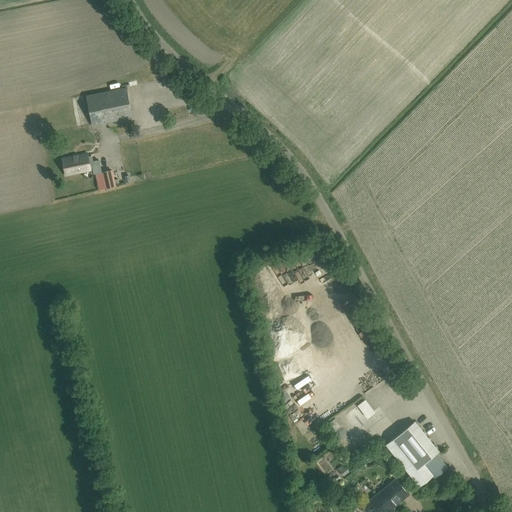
[(92,125),(132,117),(126,87),(86,95),(92,125)]
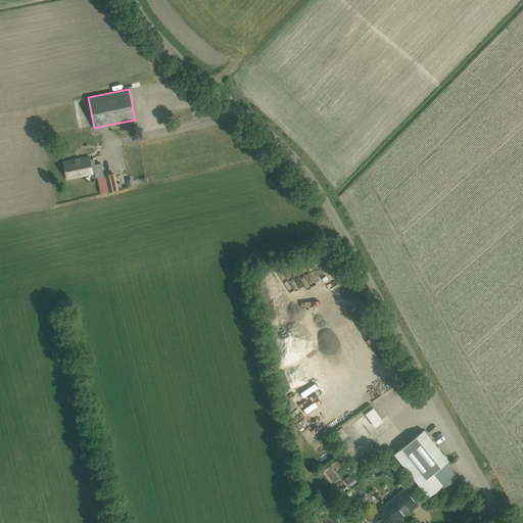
[(66,179),(92,174),(89,156),(63,161),(66,179)]
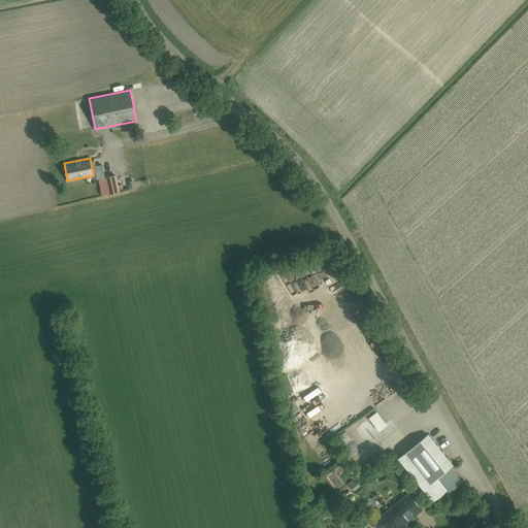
[(95,160),(91,161),(93,172),(95,172),(96,179),(105,177),(102,164),(96,166),(95,160)]
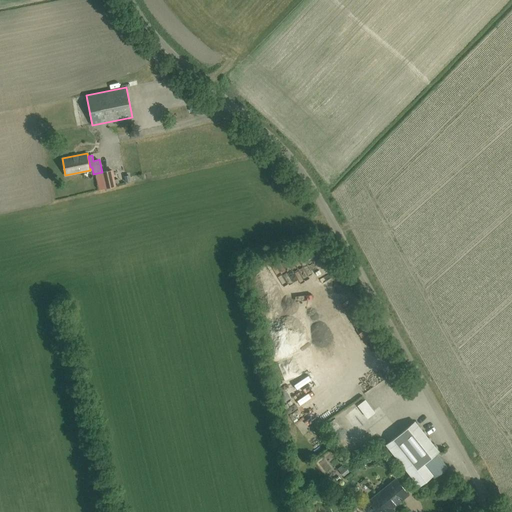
[(112,171),(103,172),(107,189),(115,187),(112,171)]
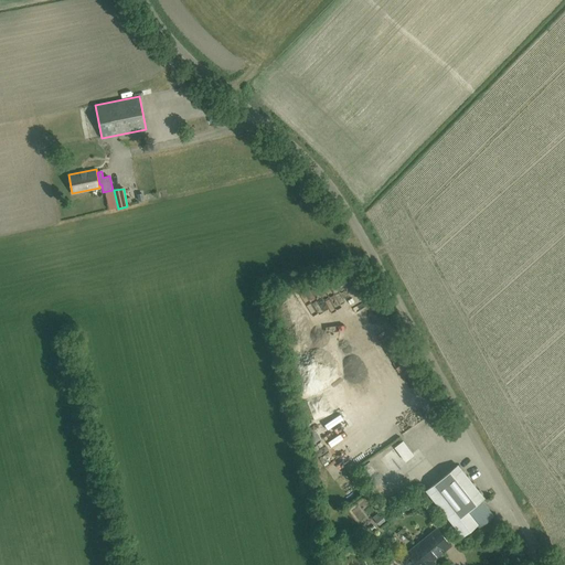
[(350,322),(341,327),(344,334),(354,329),(350,322)]
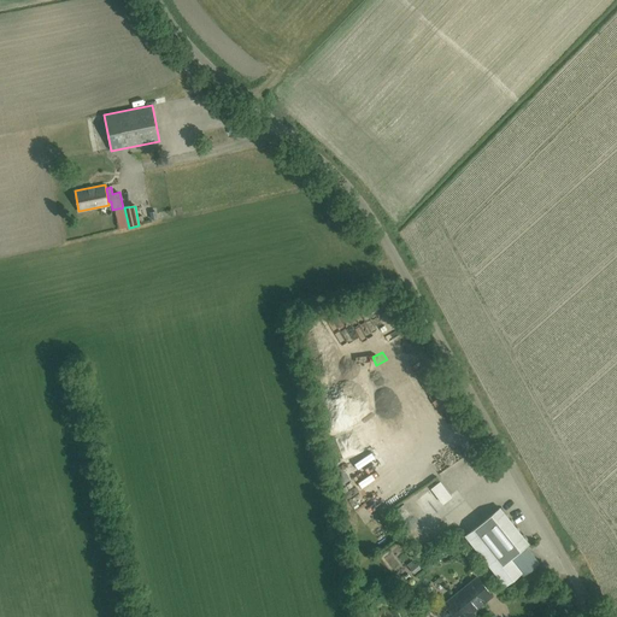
[(407,381),(401,383),(407,395),(413,393),(407,381)]
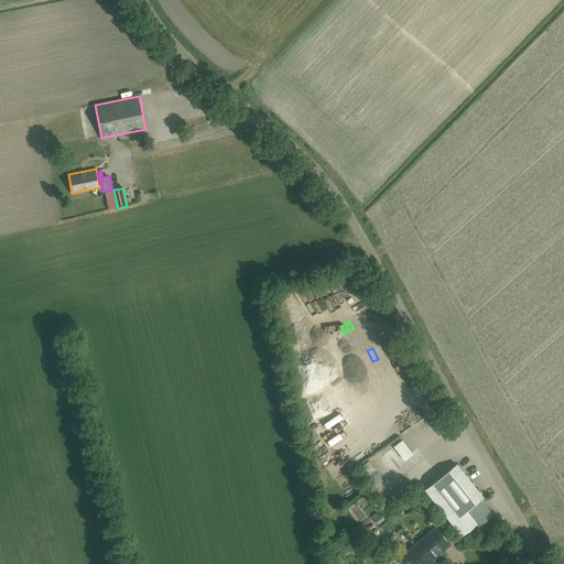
[(398,368),(404,379),(413,373),(407,364),(398,368)]
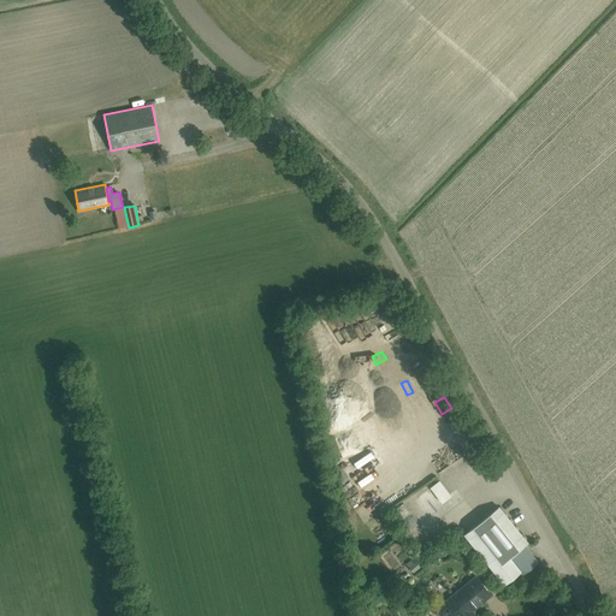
[(373,420),(374,428),(395,425),(394,418),(373,420)]
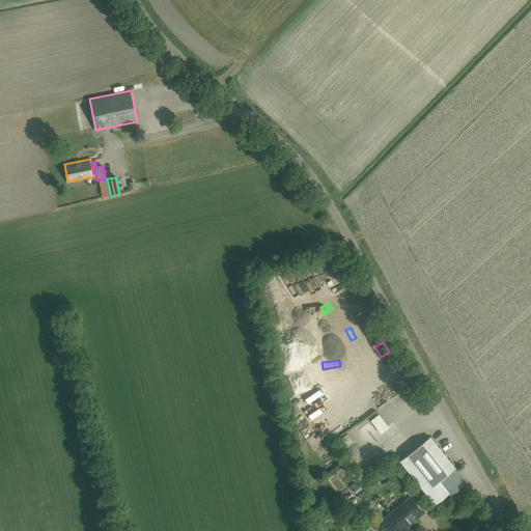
[(296,393),(317,386),(314,379),(298,385),(297,381),(299,380),(297,373),(290,375),(296,393)]
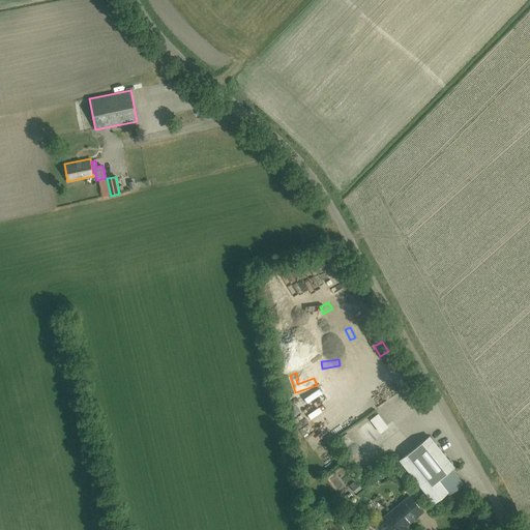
[(381,399),(383,404),(400,394),(395,386),(387,391),(389,394),(381,399)]
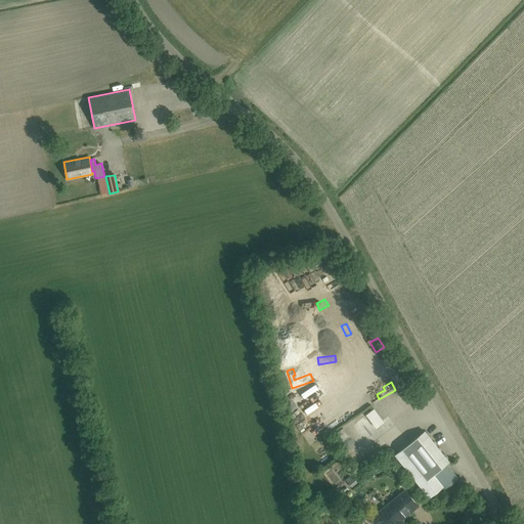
[(314,392),(321,387),(318,383),(310,388),(314,392)]
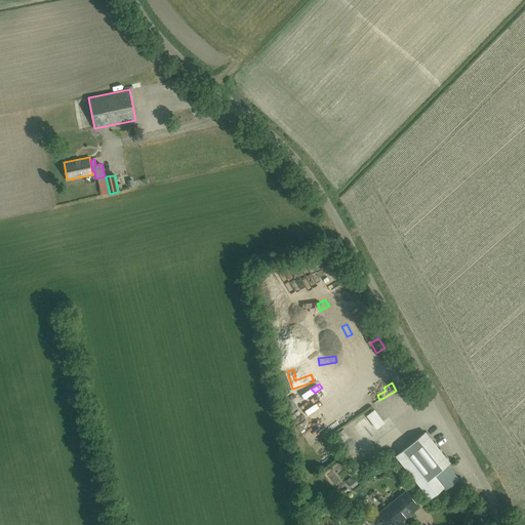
[(370,421),(375,428),(384,421),(374,410),(367,415),(371,420),(370,421)]
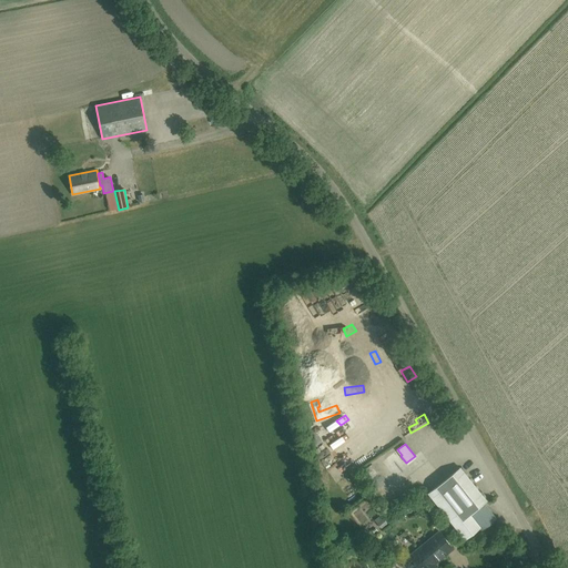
[(459,467),(427,493),(465,539),(479,527),(482,529),(496,518),(484,503),(486,500),(459,467)]
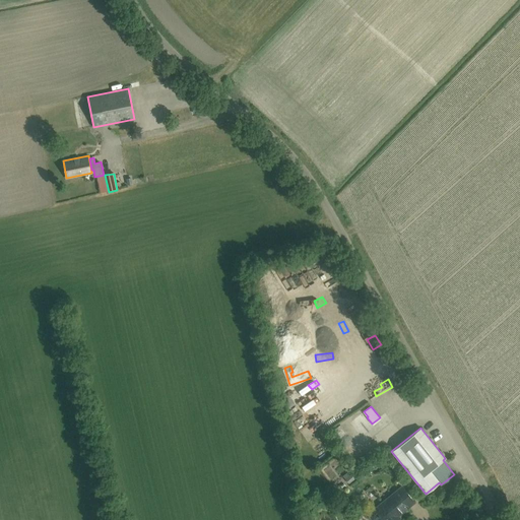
[(401,513),(414,502),(401,485),(368,513),(368,515),(371,518),(373,519),(379,514),(383,519),(395,519),(399,517),(397,514),(400,512),(401,513)]
